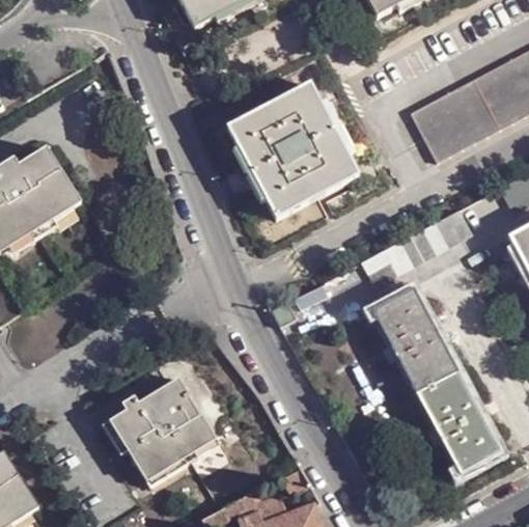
[(179,0),(195,29),(216,18),(241,4),(247,0),(179,0)]
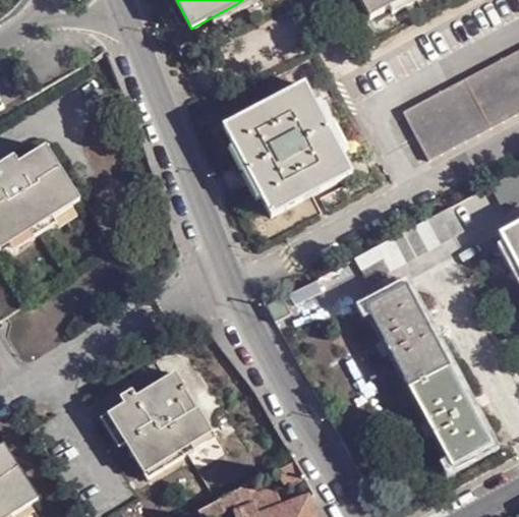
[(242,0),(236,4),(238,8),(253,0),(242,0)]
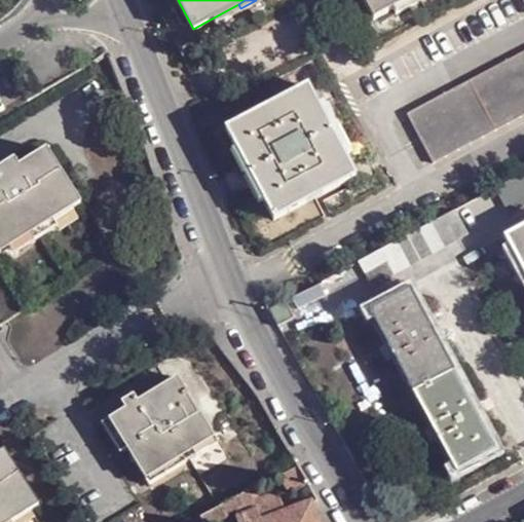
[(364,0),(373,16),(393,5),(402,0),(364,0)]
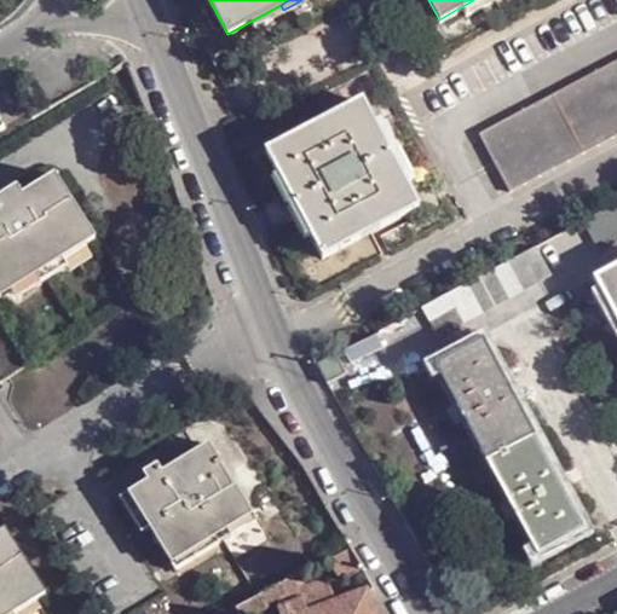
[(473,0),(462,6),(466,12),(486,0),(473,0)]
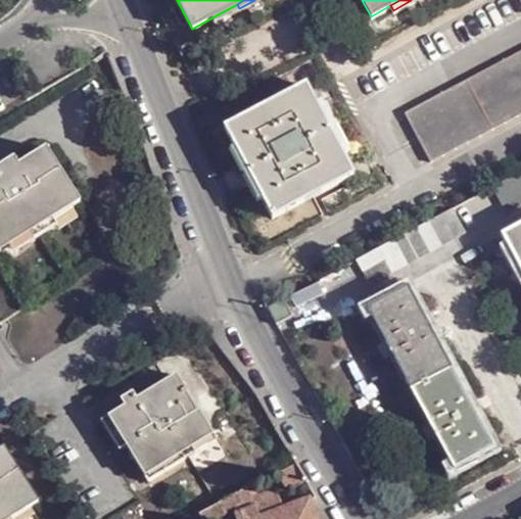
[(216,21),(239,8),(237,4),(212,17),(216,21)]
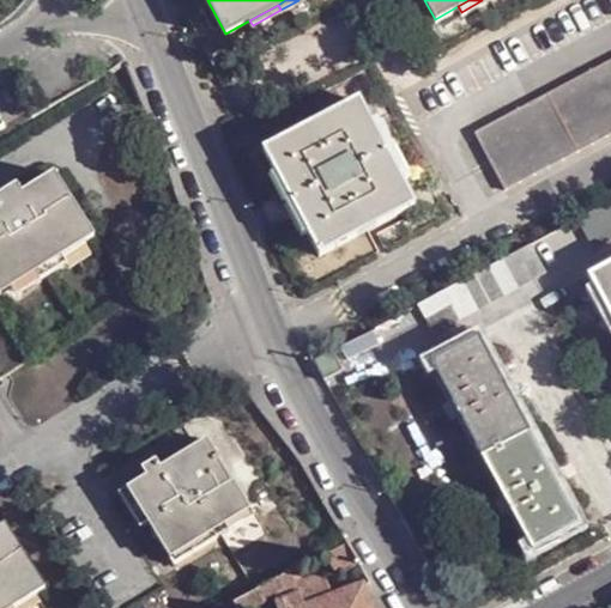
[(610,56),(475,131),(504,187),(610,131),(610,56)]
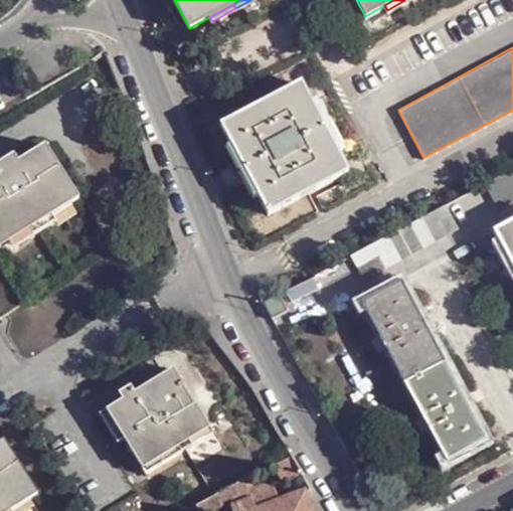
[(325,125),(312,100),(301,80),(221,122),(231,143),(239,159),(249,176),(258,192),(269,212),(348,169),(338,149),(325,125)]
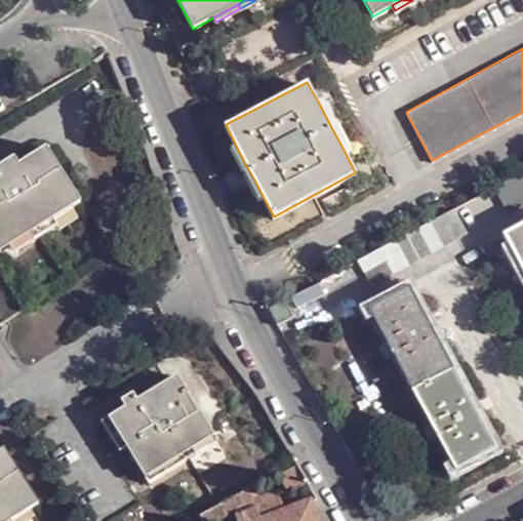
[(323,98),(318,102),(331,127),(336,124),(323,98)]
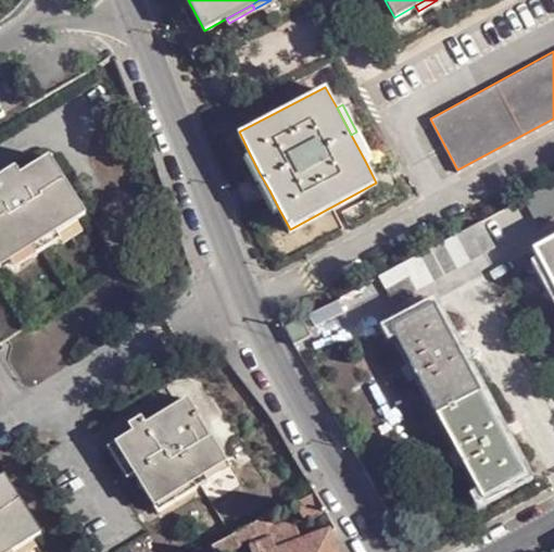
[(356,132),(351,135),(365,161),(370,159),(356,132)]
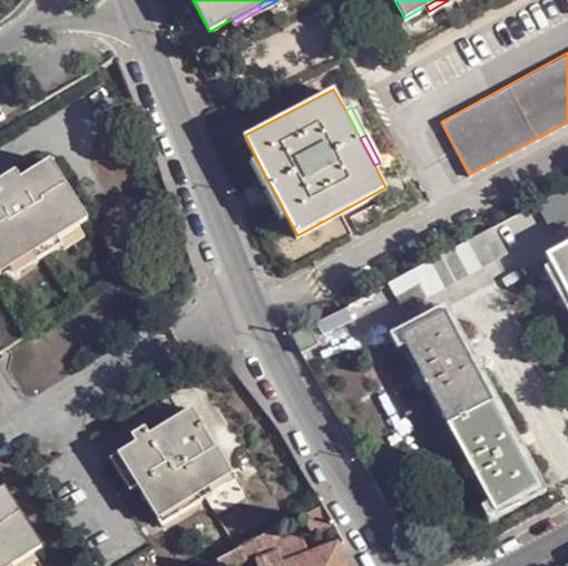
[(0,270),(8,266),(56,235),(87,216),(49,157),(18,176),(0,187),(0,270)]
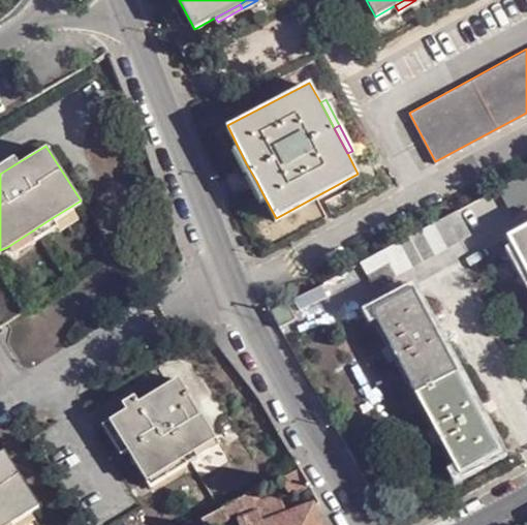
[(246,163),(238,147),(233,149),(242,165),(246,163)]
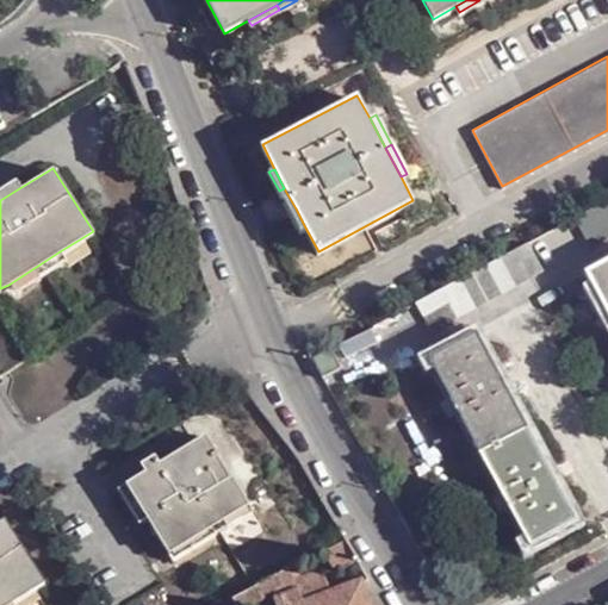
[(0,200),(19,188),(14,179),(0,188),(0,200)]
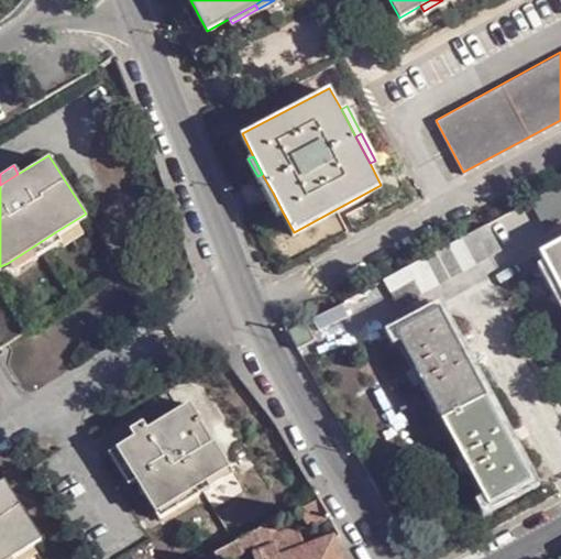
[(262,174),(257,176),(255,177),(265,197),(266,195),(273,193),(262,174)]
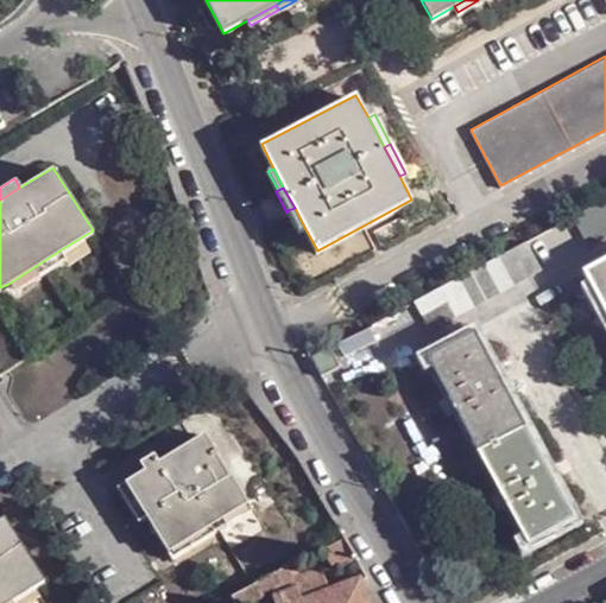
[(298,230),(304,227),(295,208),(288,210),(298,230)]
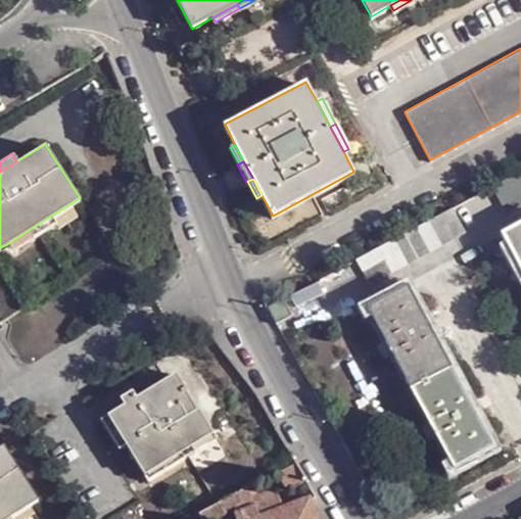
[(465,231),(452,206),(357,257),(370,282),(465,231)]
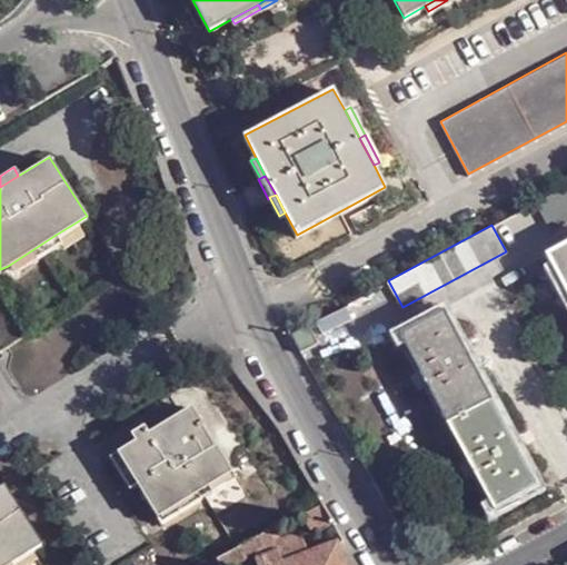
[(59,241),(56,235),(8,266),(11,271),(59,241)]
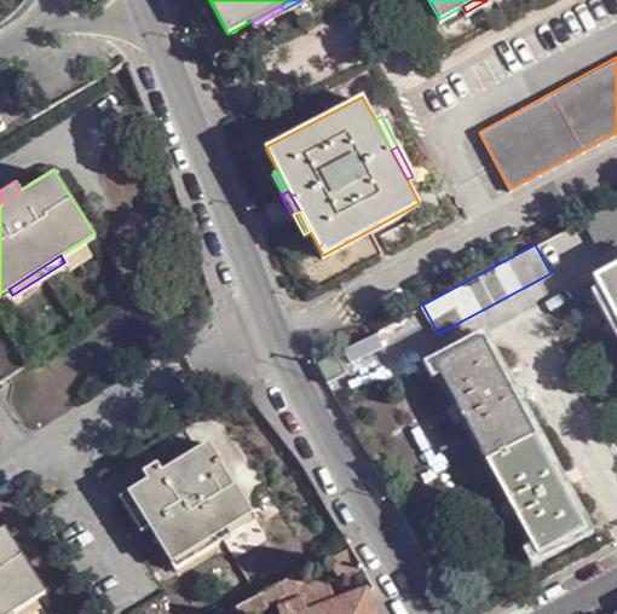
[(616,264),(594,277),(615,317),(606,322),(615,335),(616,334),(616,264)]
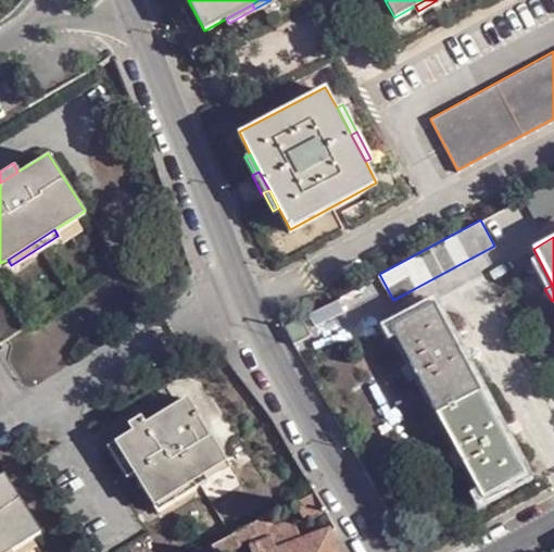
[(0,337),(25,322),(0,283),(0,337)]
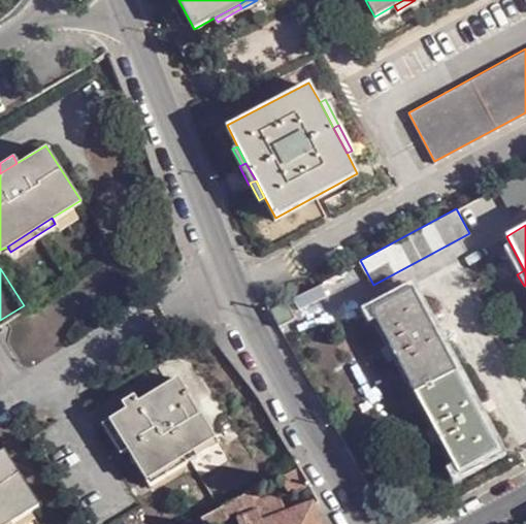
[(457,472),(497,451),(478,416),(473,406),(434,334),(430,325),(411,289),(370,310),(388,345),(382,349),(388,360),(394,357),(432,428),(425,431),(432,444),(439,439),(457,472)]
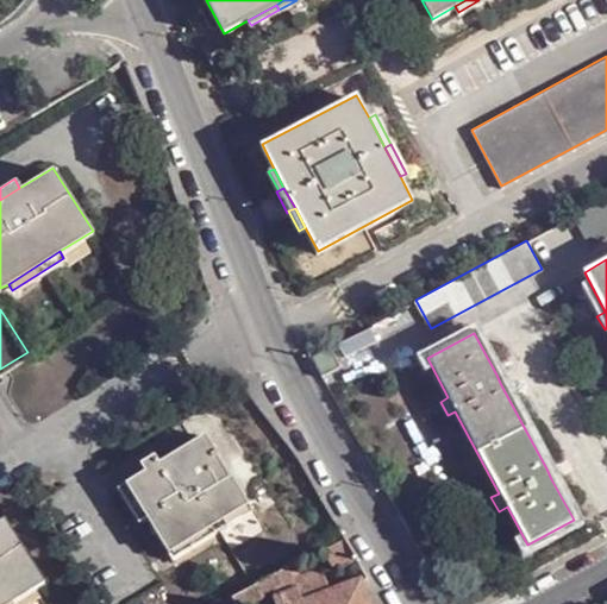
[(331,345),(313,356),(323,376),(342,365),(331,345)]
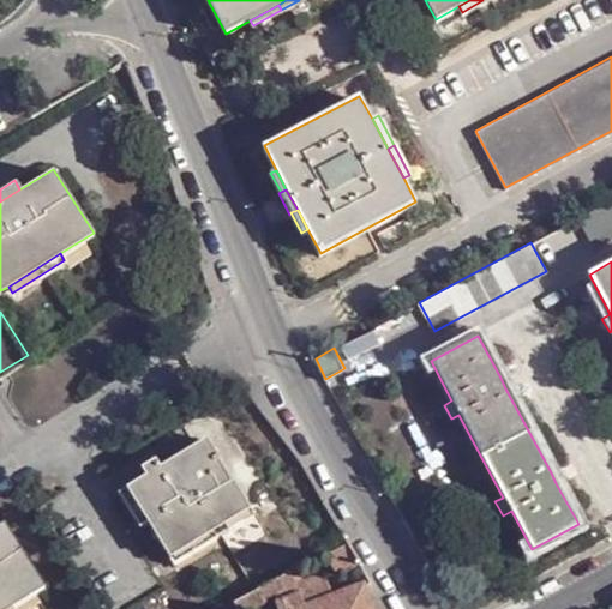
[(129,486),(148,520),(169,554),(209,528),(216,537),(227,531),(221,522),(250,504),(207,436),(129,486)]
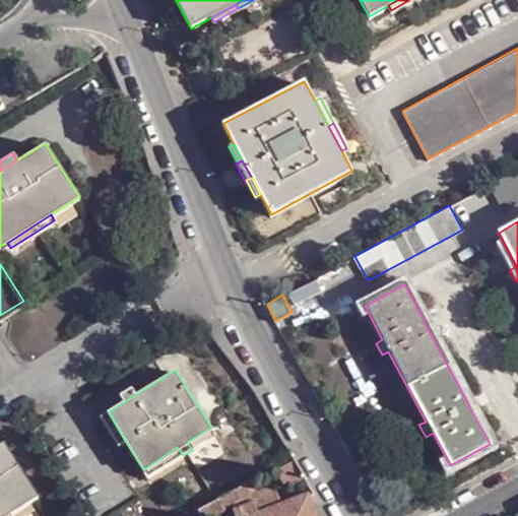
[(119,444),(125,441),(109,411),(102,415),(119,444)]
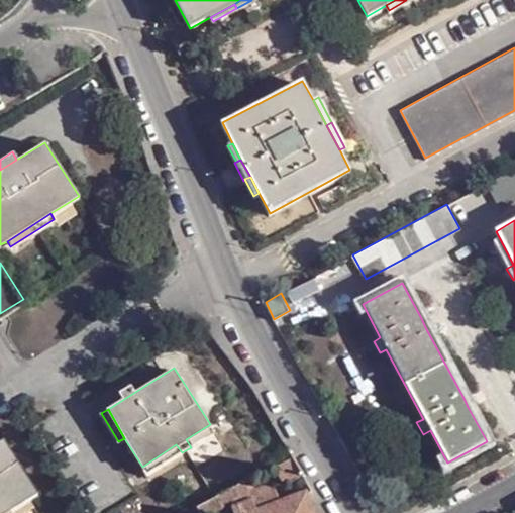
[(214,432),(210,424),(186,439),(191,447),(214,432)]
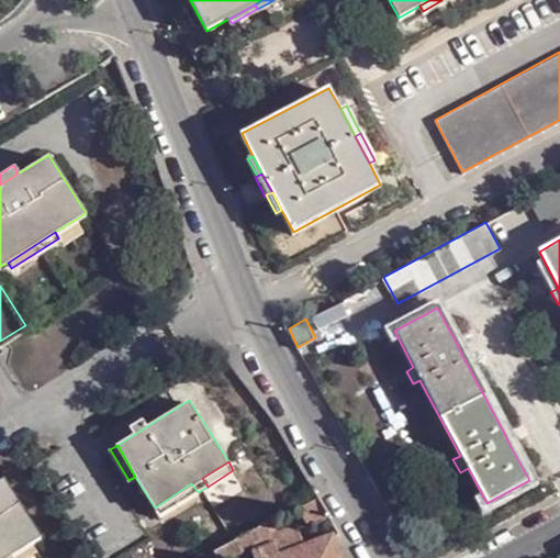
[(0,557),(4,557),(10,555),(41,535),(3,476),(0,478),(0,557)]
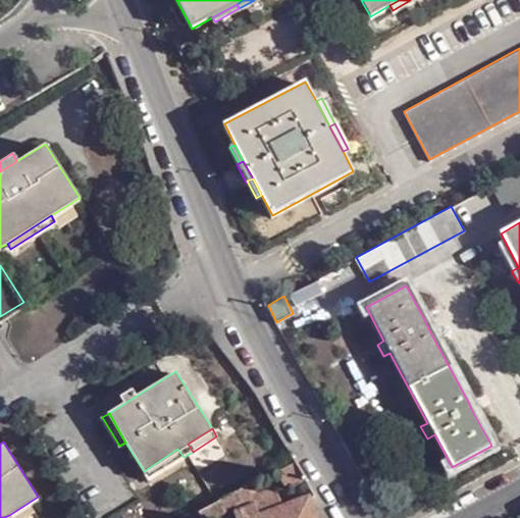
[(177,449),(144,471),(149,479),(184,457),(177,449)]
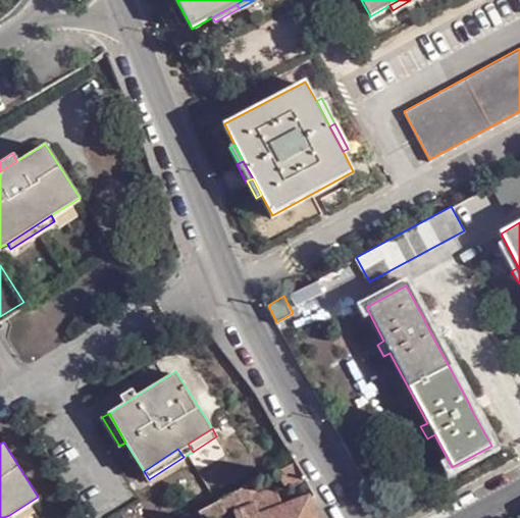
[(304,476),(294,458),(276,468),(287,484),(304,476)]
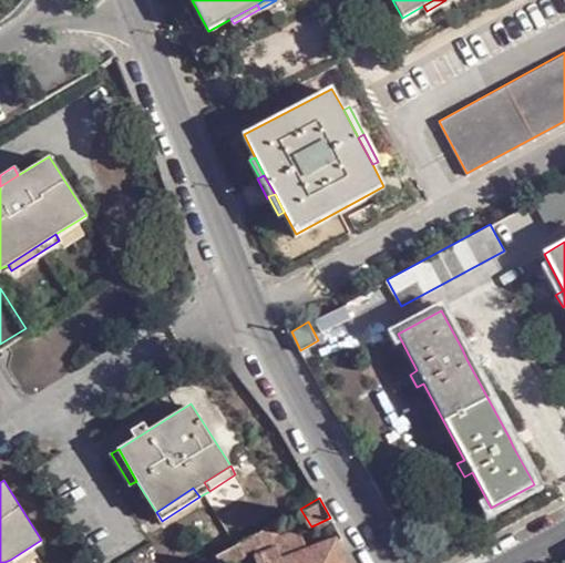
[(236,544),(216,553),(222,562),(233,562),(253,552),(257,562),(347,562),(336,538),(308,550),(298,526),(279,534),(274,521),(264,526),(256,530),(236,544)]
